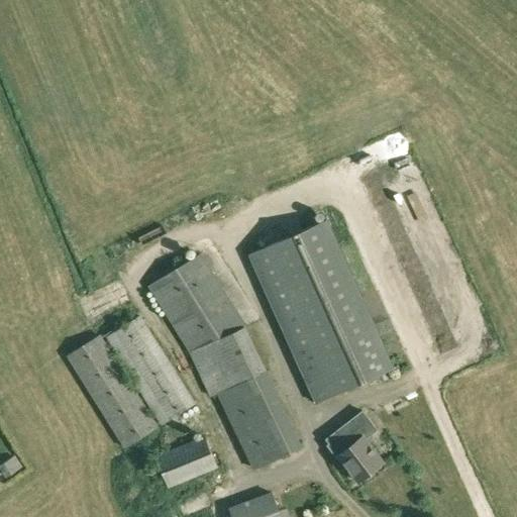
[(368,149),(406,234),(440,218),(417,169),(401,134),(368,149)]
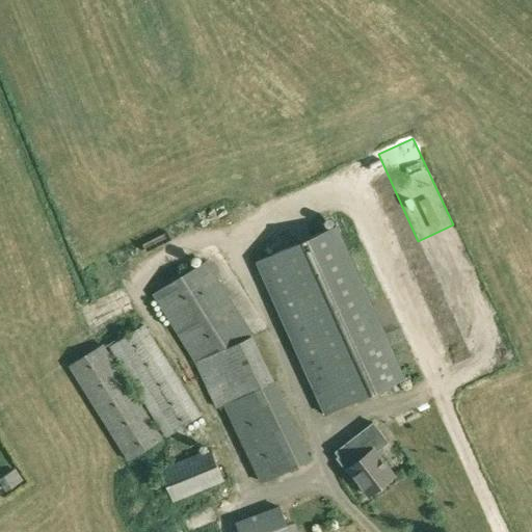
[(336,225),(257,262),(326,414),(404,378),(336,225)]
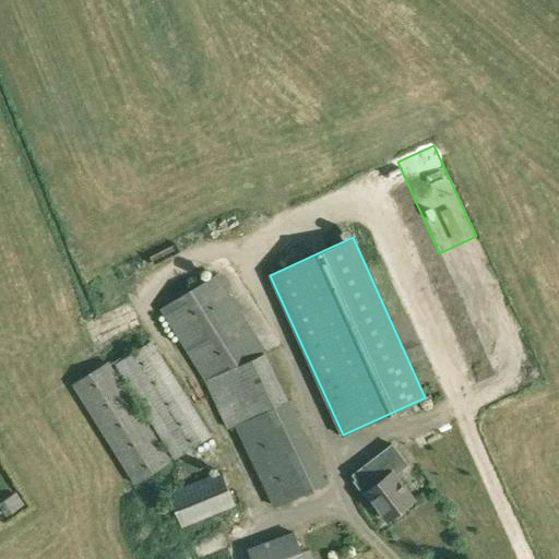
[(325,483),(264,354),(265,353),(216,274),(161,309),(205,381),(212,377),(274,507),(325,483)]
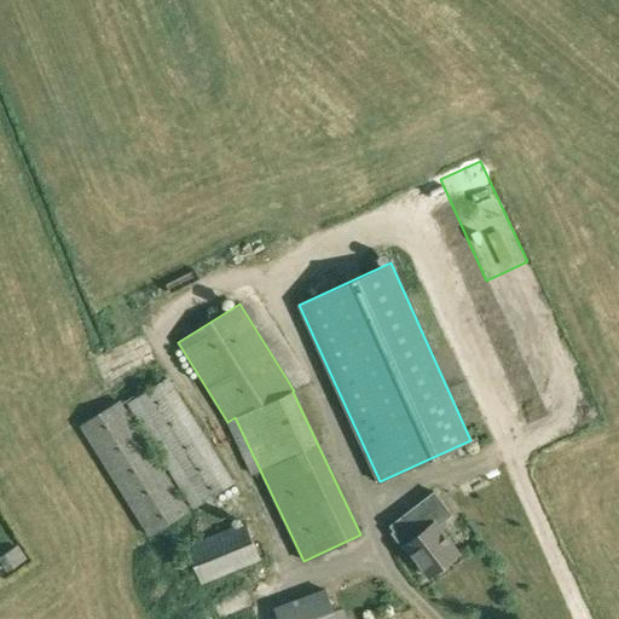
[(192,509),(235,484),(167,376),(127,403),(192,509)]
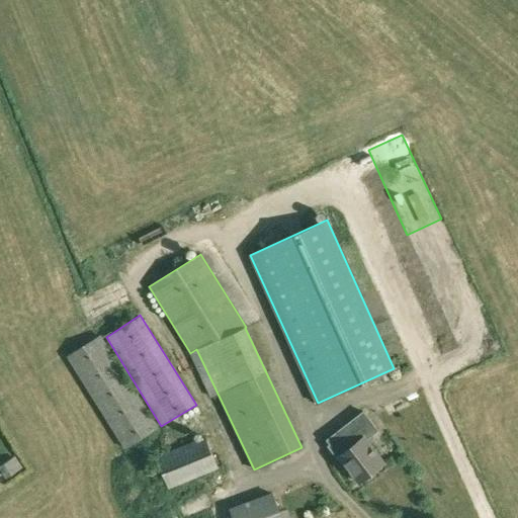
[(124,448),(159,427),(100,335),(66,356),(124,448)]
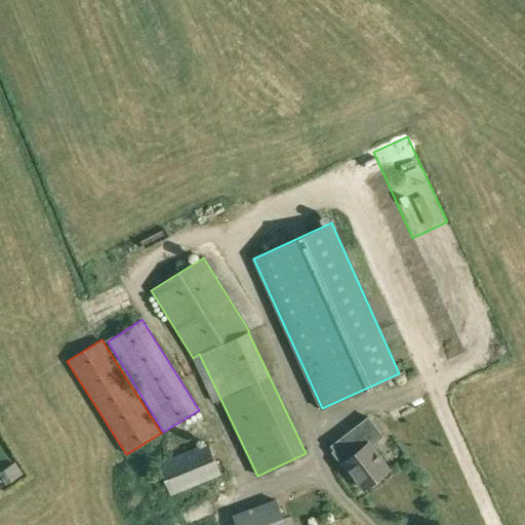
[(388,470),(370,446),(384,436),(368,415),(330,445),(333,450),(332,451),(340,463),(344,461),(364,488),(388,470)]
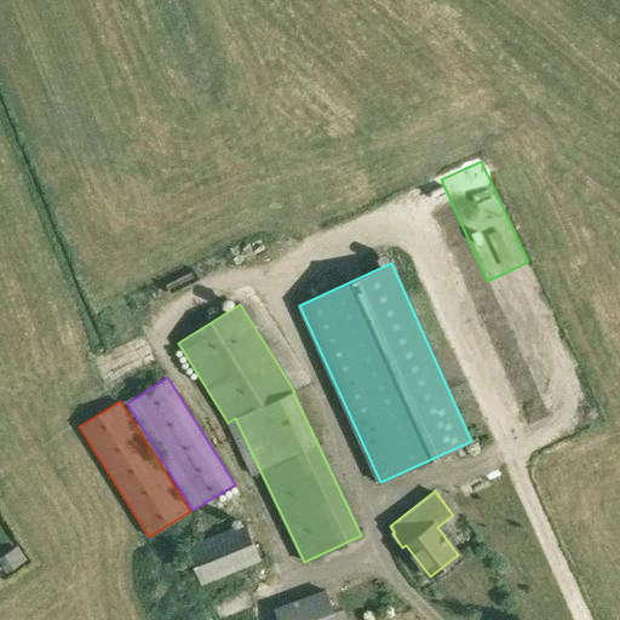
[(202,584),(262,560),(245,523),(196,543),(187,546),(202,584)]
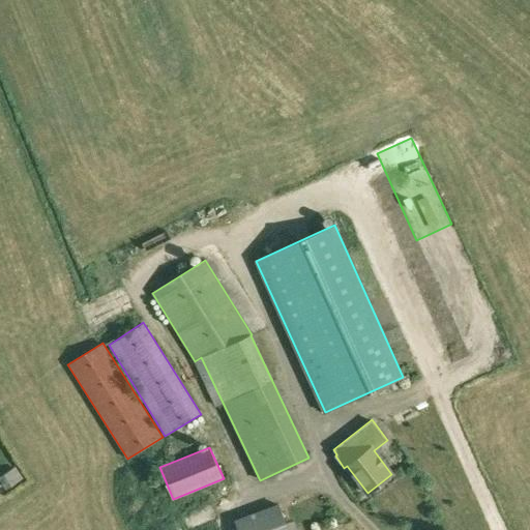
[(13,467),(0,475),(0,479),(6,489),(22,478),(13,467)]
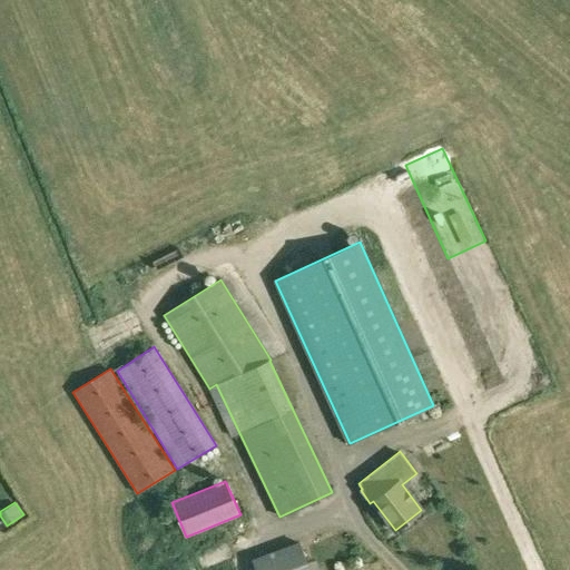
[(310,569),(300,542),(253,560),(256,569),(310,569)]
